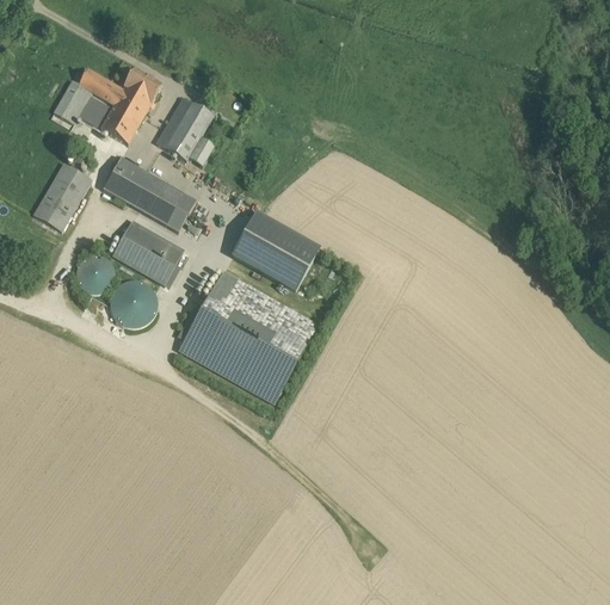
[(86,65),(60,111),(78,121),(81,115),(133,143),(168,79),(134,60),(121,84),(86,65)]
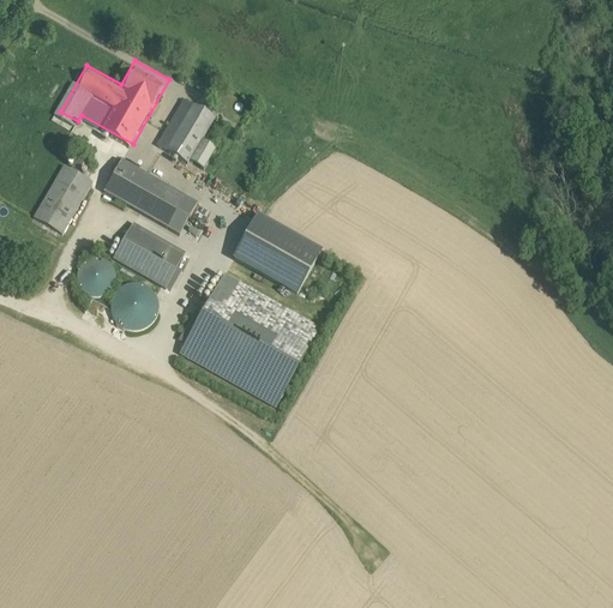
[(212,118),(192,104),(166,145),(200,168),(215,144),(202,136),(212,118)]
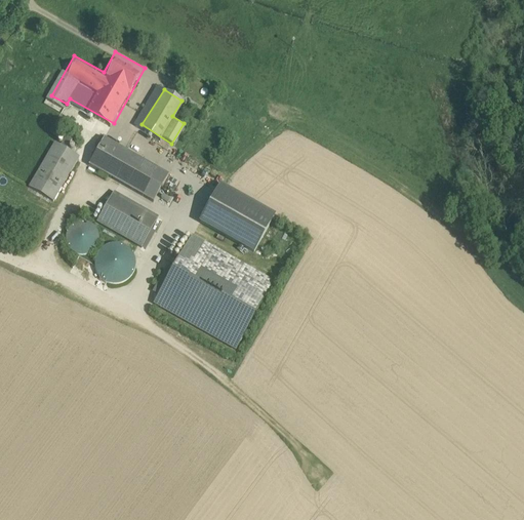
[(167,171),(103,135),(87,162),(152,198),(167,171)]
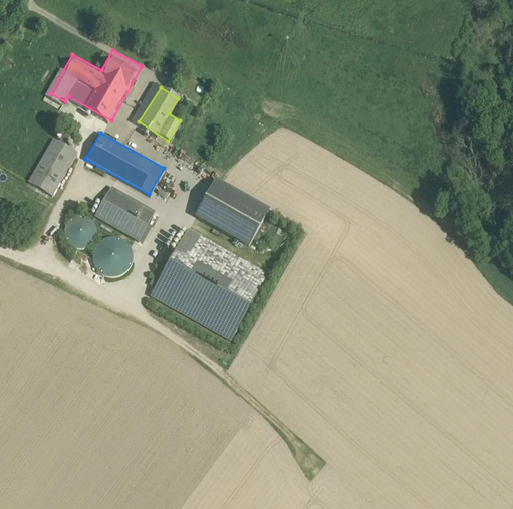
[(79,152),(53,137),(30,178),(56,193),(79,152)]
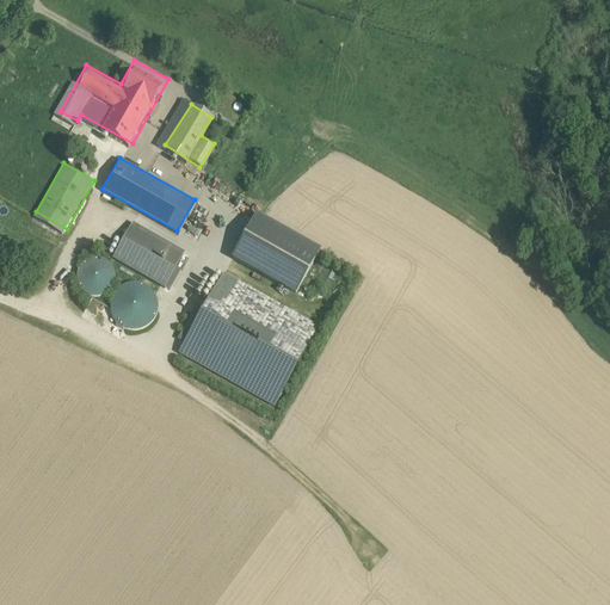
[(254,211),(229,254),(296,292),(321,249),(254,211)]
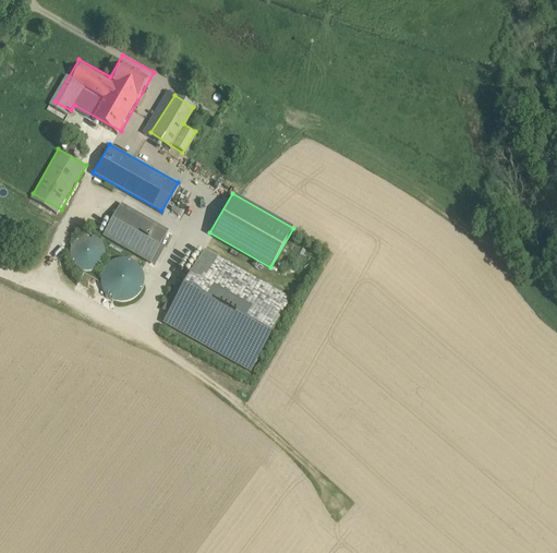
[(168,229),(120,201),(103,232),(150,260),(168,229)]
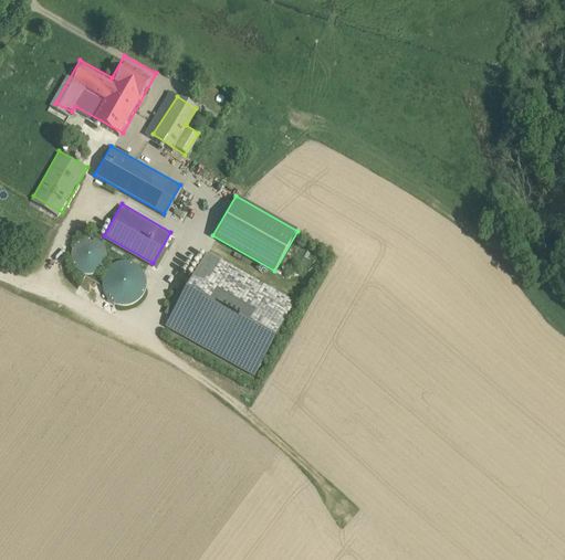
[(65,259),(94,274),(110,246),(81,231),(65,259)]
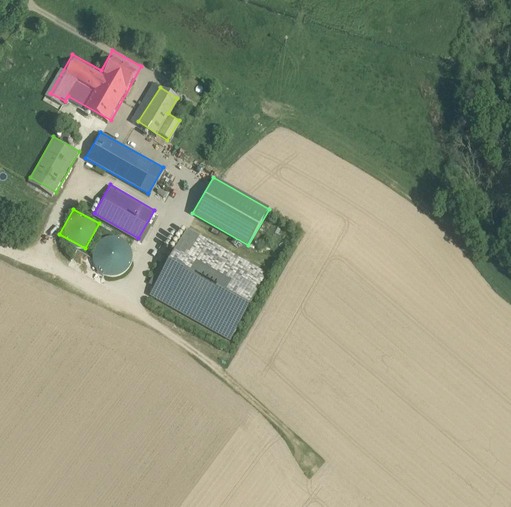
[(269,274),(186,226),(148,292),(230,340),(269,274)]
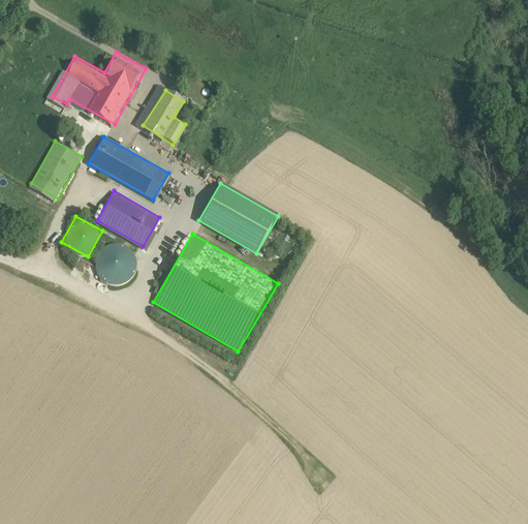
[(137,248),(104,238),(93,273),(127,283),(137,248)]
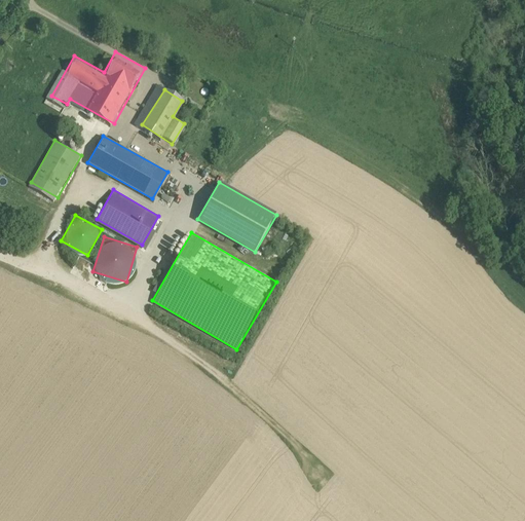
All buildings are outlined.
